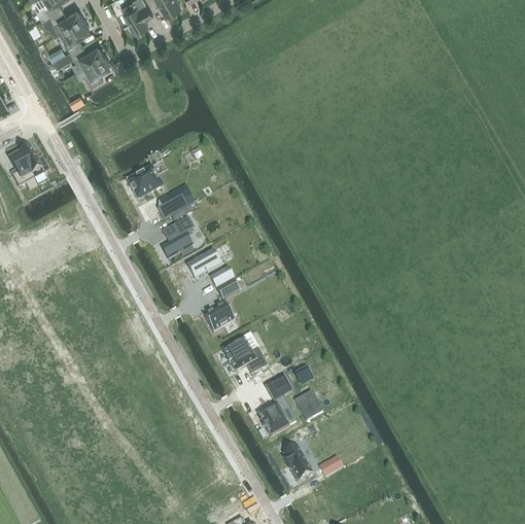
[(33,0),(37,7),(41,5),(47,14),(60,7),(56,0),(33,0)]
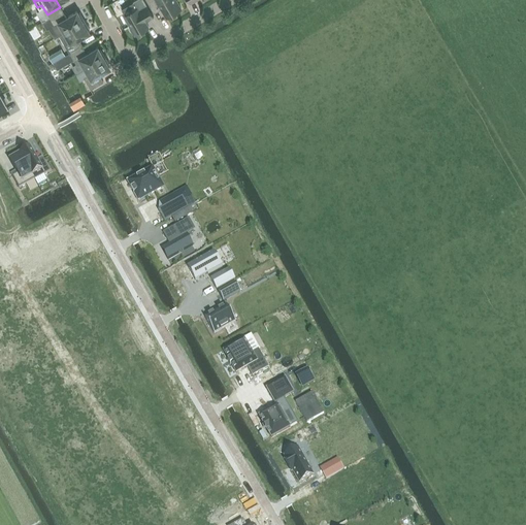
[(133,32),(146,24),(142,17),(144,15),(145,17),(152,13),(143,0),(132,0),(135,5),(122,12),(129,25),(128,25),(131,31),(132,30),(133,32)]
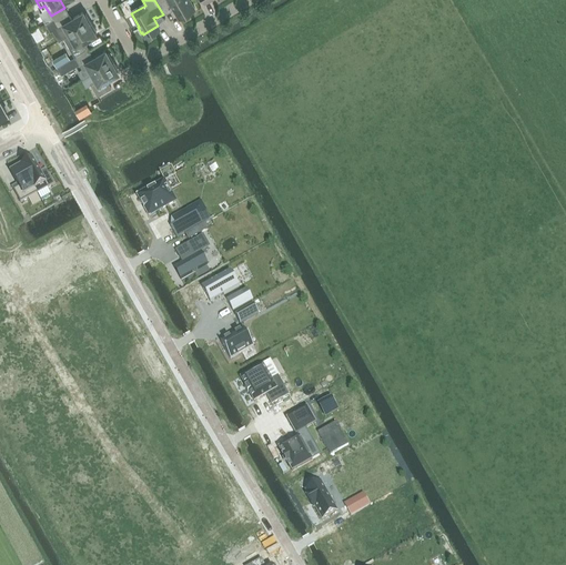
[(177,14),(193,6),(190,0),(158,0),(163,11),(170,7),(172,8),(177,14)]
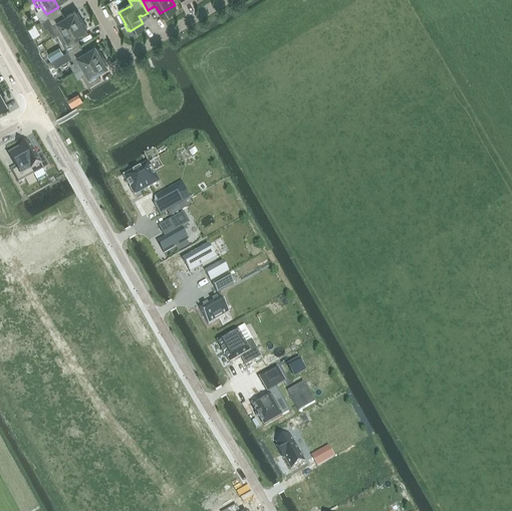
[(58,7),(46,14),(50,21),(48,22),(54,32),(56,31),(61,28),(80,17),(76,9),(74,10),(73,8),(62,14),(58,7)]
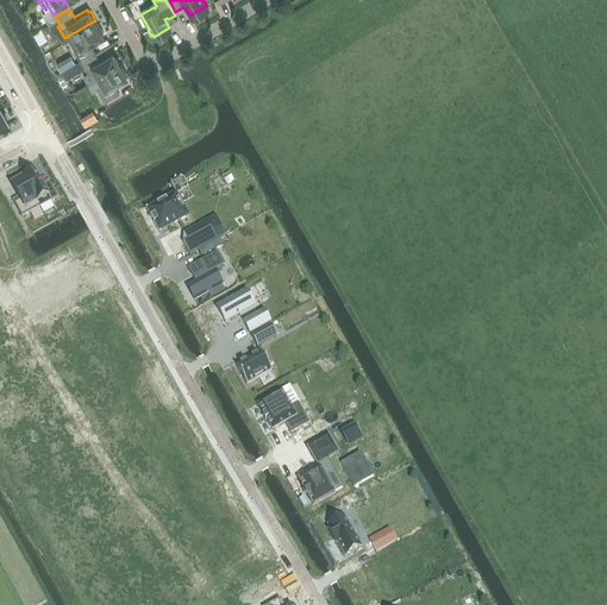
[(73,33),(67,37),(70,44),(79,58),(93,49),(88,41),(100,33),(99,32),(101,30),(95,20),(73,33)]
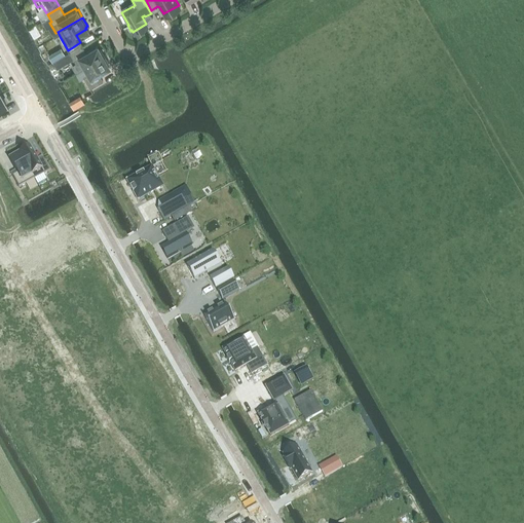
[(80,42),(68,50),(74,61),(70,63),(74,70),(83,65),(103,53),(99,44),(97,46),(95,44),(84,50),(80,42)]
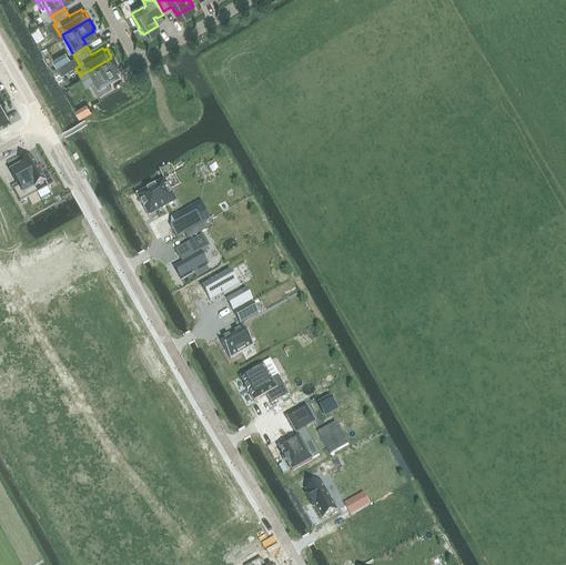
[(90,70),(80,76),(84,83),(89,81),(95,92),(109,84),(104,77),(115,70),(114,68),(117,67),(111,58),(90,70)]
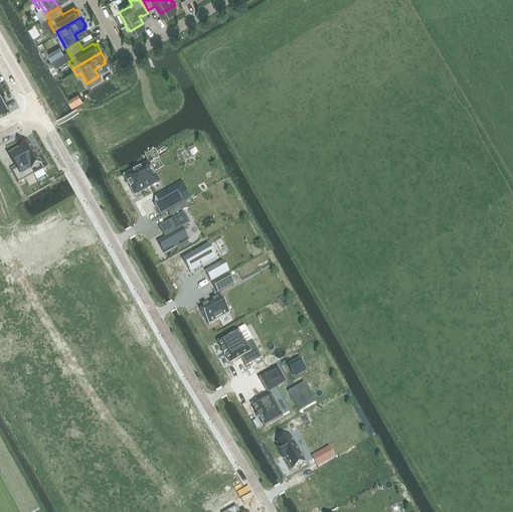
[(27,143),(18,148),(32,173),(47,165),(40,153),(35,156),(27,143)]
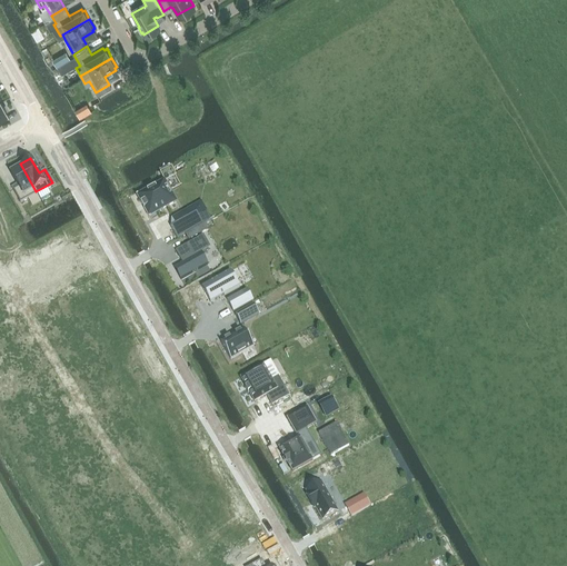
[(19,165),(9,170),(17,184),(11,187),(18,200),(35,191),(36,191),(20,164),(19,164),(19,165)]
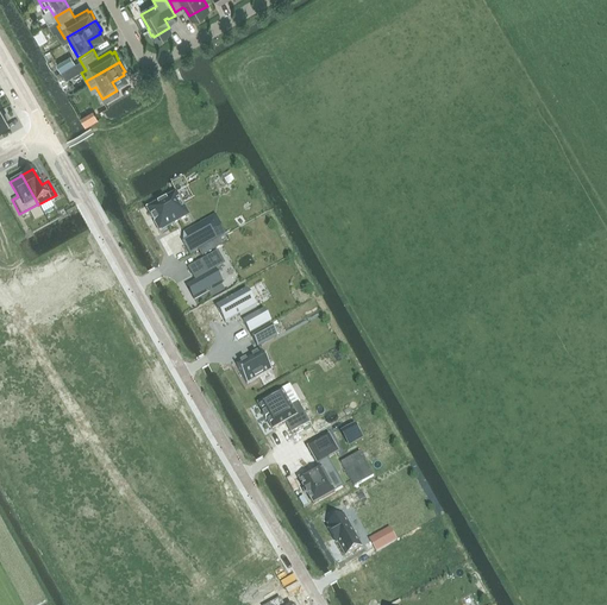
[(145,206),(144,206),(157,229),(158,228),(157,228),(186,212),(174,190),(145,206)]
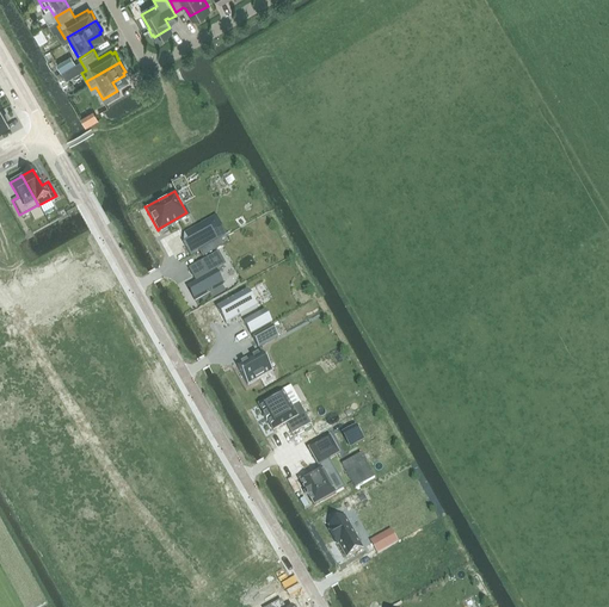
[(209,224),(180,240),(188,253),(198,247),(214,239),(216,237),(209,224)]
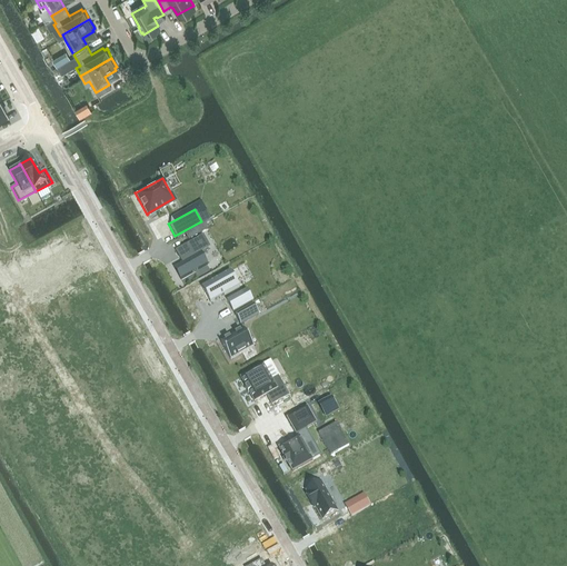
[(202,228),(199,222),(185,230),(188,236),(202,228)]
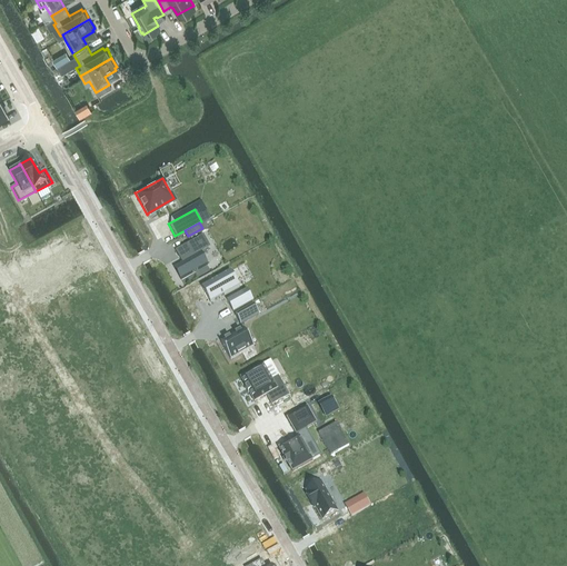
[(180,259),(173,262),(180,275),(204,261),(197,249),(204,246),(197,235),(175,247),(180,259)]
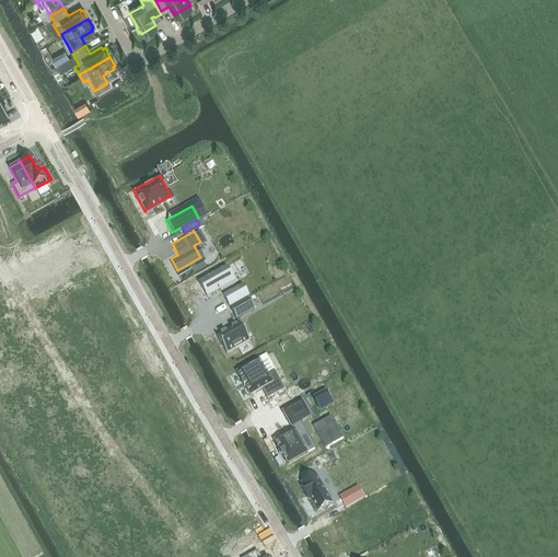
[(223,265),(196,280),(205,296),(232,280),(223,265)]
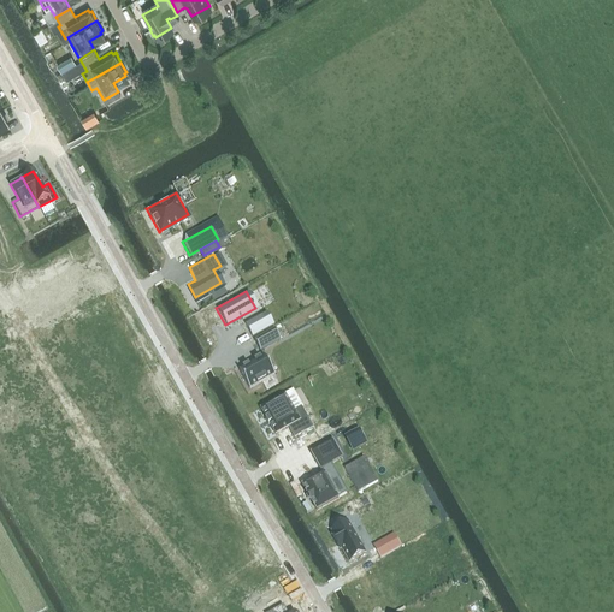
[(254,315),(234,326),(240,339),(261,327),(254,315)]
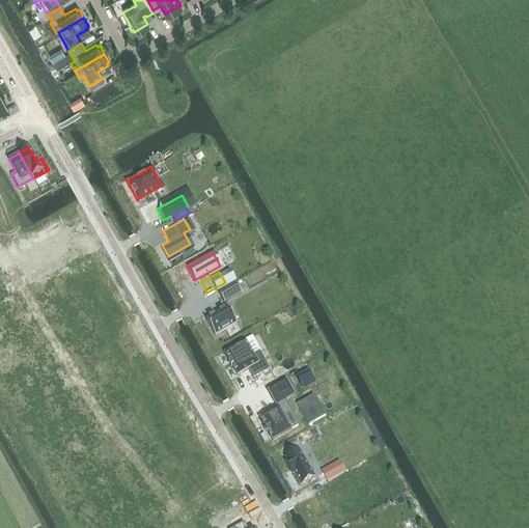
[(234,281),(217,292),(222,300),(240,290),(234,281)]
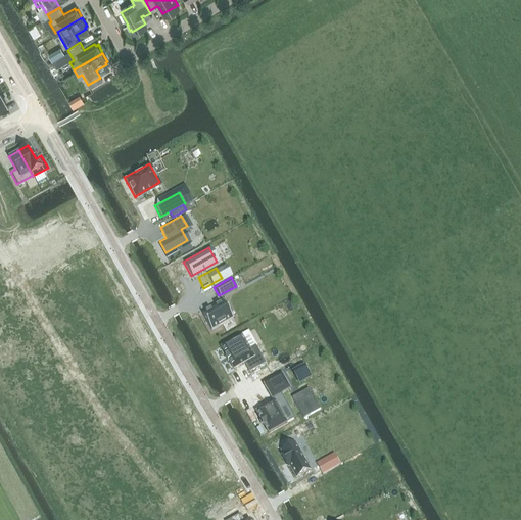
[(222,299),(200,312),(209,328),(231,316),(222,299)]
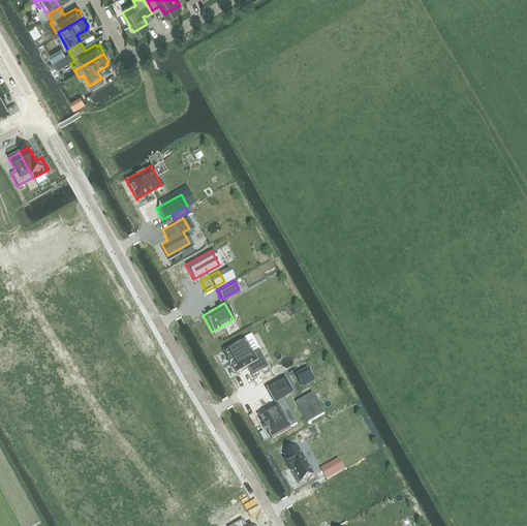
[(222,348),(221,348),(222,349),(227,358),(226,359),(228,363),(229,362),(235,370),(234,371),(235,371),(236,371),(245,365),(251,374),(267,366),(256,348),(251,351),(243,338),(243,337),(242,337),(222,348)]
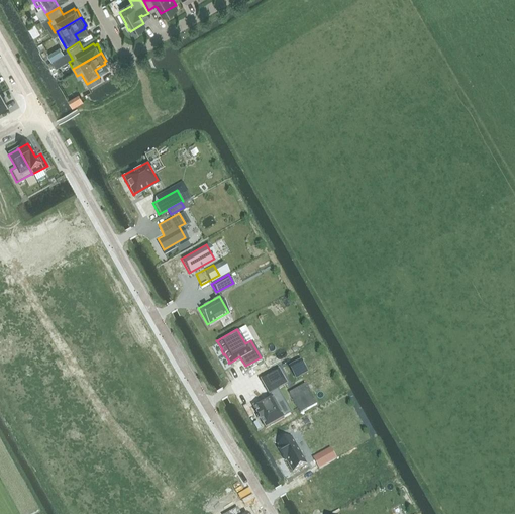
[(269,396),(251,406),(264,427),(281,417),(274,404),(281,400),(274,389),(284,383),(276,369),(259,379),(269,396)]
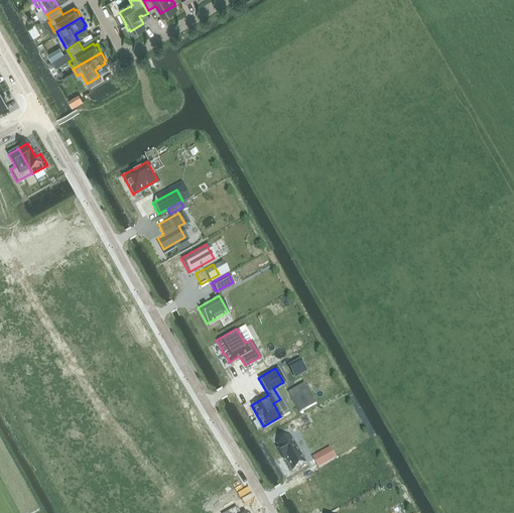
[(303,381),(287,390),(298,409),(314,400),(303,381)]
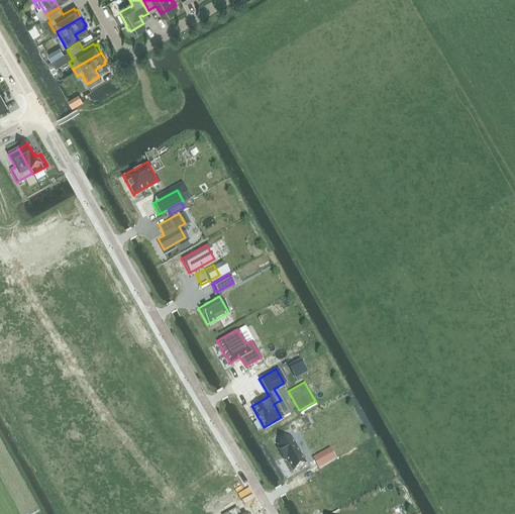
[(290,435),(276,443),(278,446),(277,447),(284,459),(285,458),(291,470),(305,461),(290,435)]
